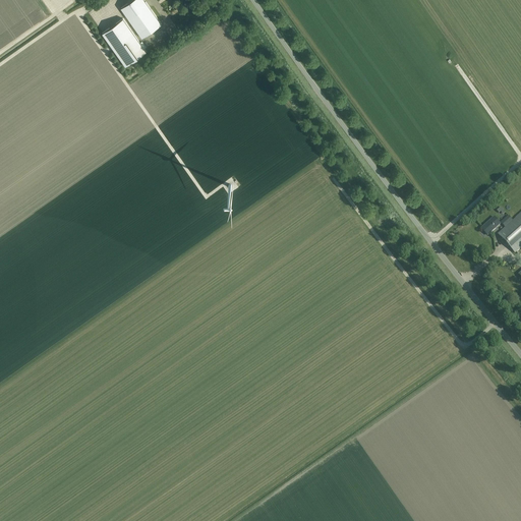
[(132,0),(121,8),(126,15),(141,38),(161,23),(143,0),(132,0)]
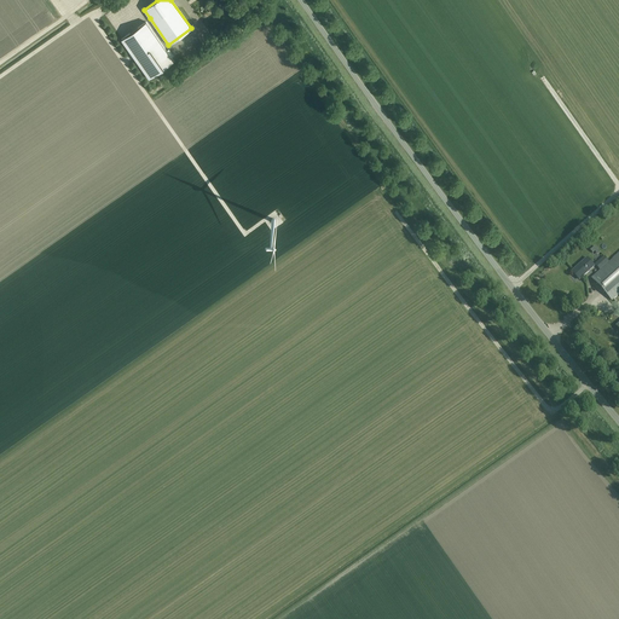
[(174,62),(146,22),(122,39),(150,79),(174,62)]
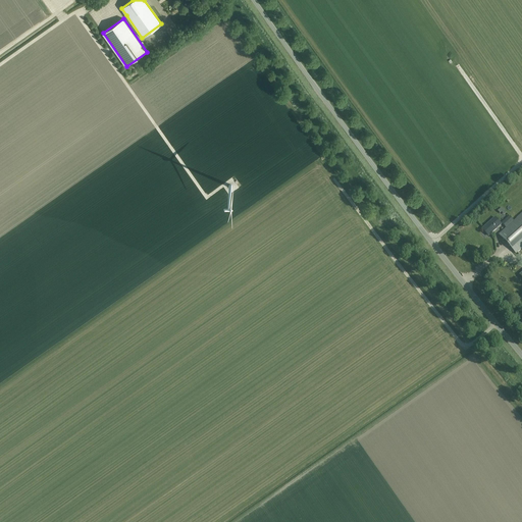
[(521,213),(500,235),(499,235),(516,254),(516,253),(521,248),(521,213)]
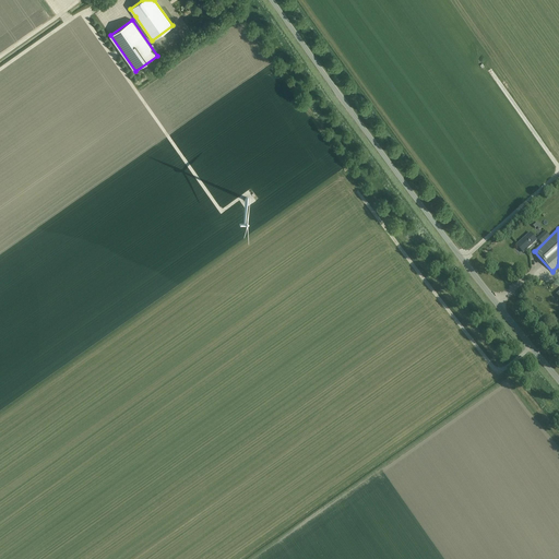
[(546,232),(538,239),(542,242),(549,236),(546,232)]
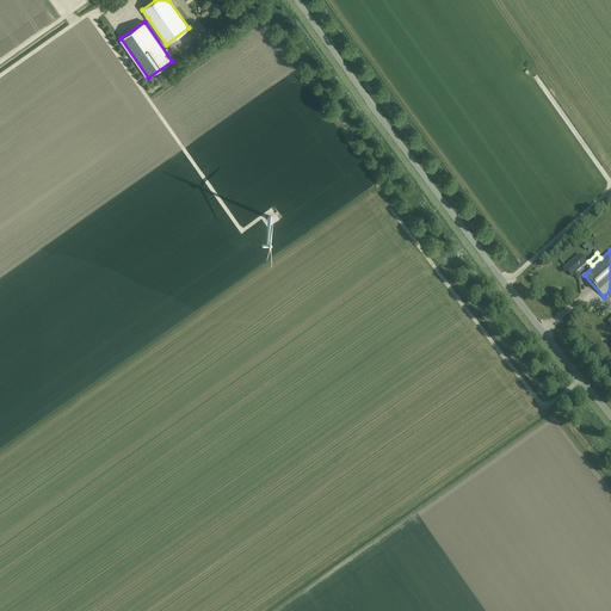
[(586,263),(579,254),(565,267),(572,276),(586,263)]
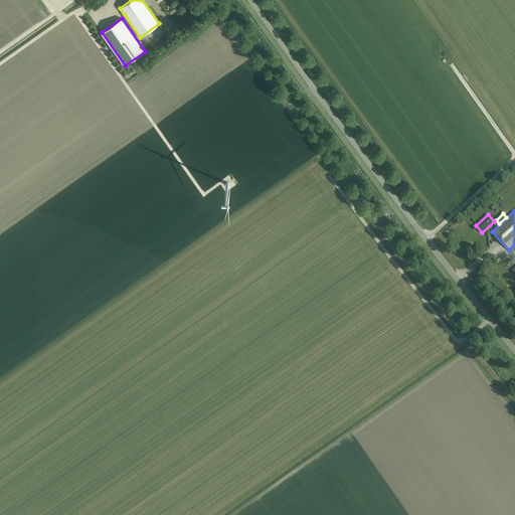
All buildings are outlined.
